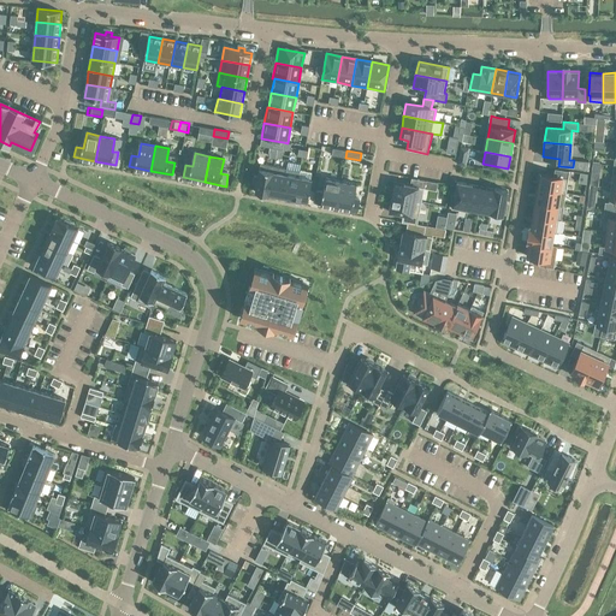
[(253,175),(252,182),(255,183),(253,193),(268,195),(274,166),(260,164),(259,170),(258,170),(256,175),(253,175)]
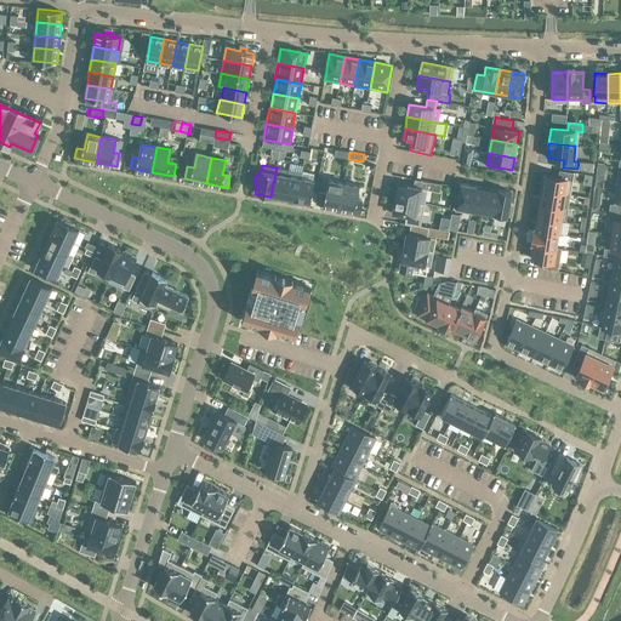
[(277,167),(271,197),(284,199),(288,176),(289,170),(277,167)]
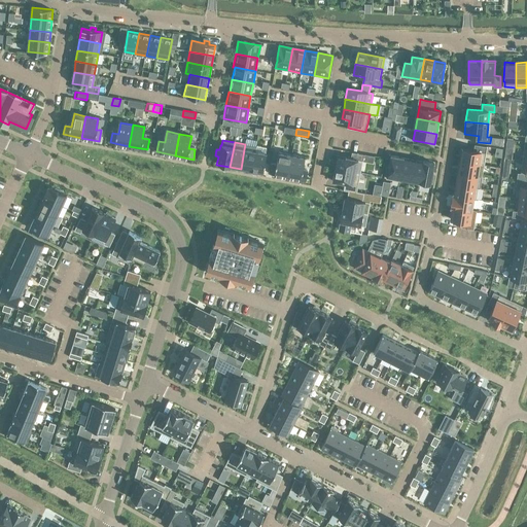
[(244,149),(241,169),(251,171),(255,151),(256,146),(245,144),(244,149)]
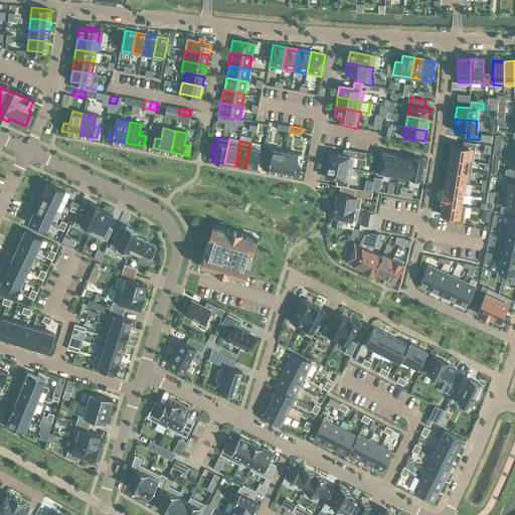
[(451,145),(449,157),(473,161),(476,143),(464,142),(463,147),(451,145)]
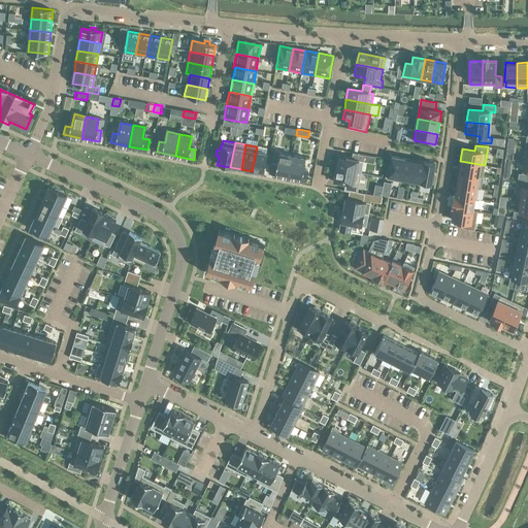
[(256,152),(252,171),(263,173),(267,154),(266,154),(267,149),(257,146),(256,152)]
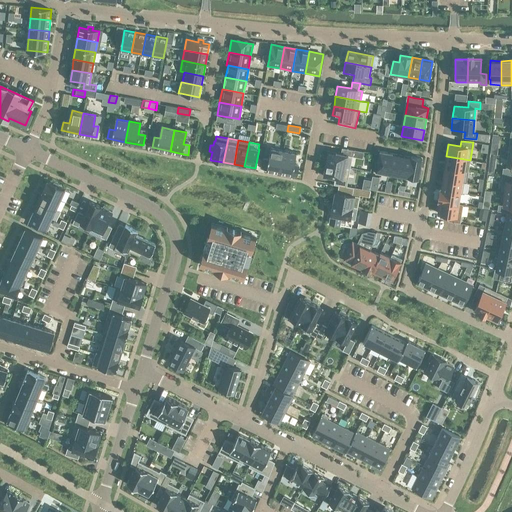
[(327,152),(325,163),(351,168),(354,150),(342,148),(341,155),(327,152)]
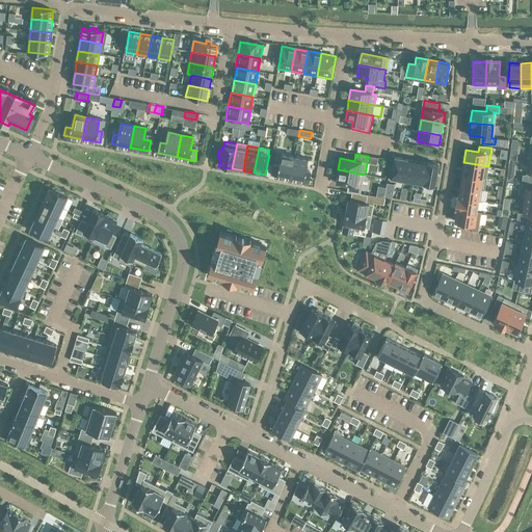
[(274,165),(272,176),(290,180),(294,157),(282,155),(280,166),(274,165)]
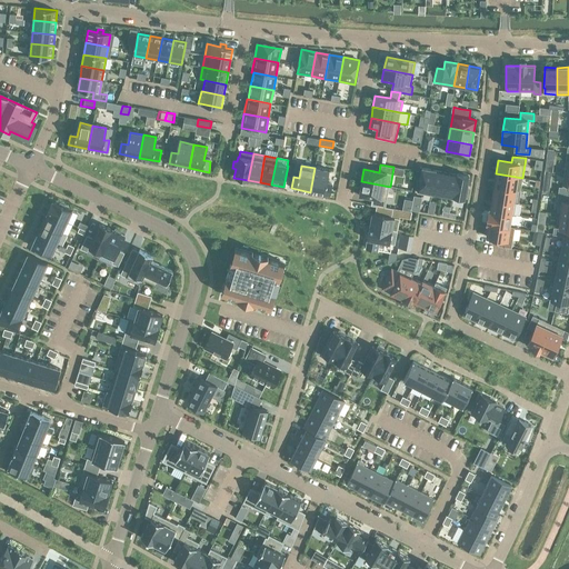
[(315,168),(310,192),(330,196),(332,185),(327,183),(329,171),(315,168)]
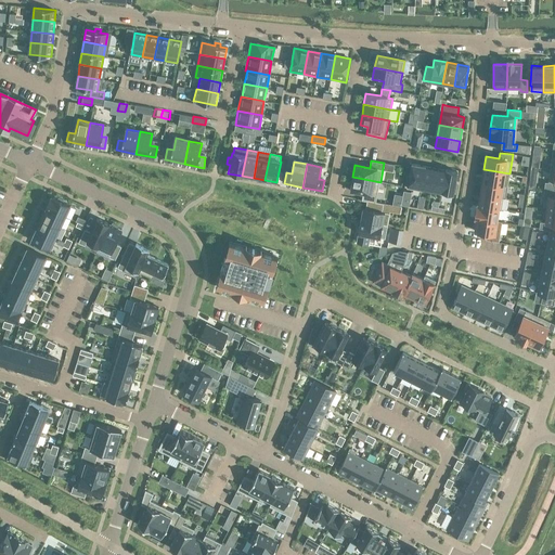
[(411,164),(407,188),(420,190),(421,189),(424,167),(411,164)]
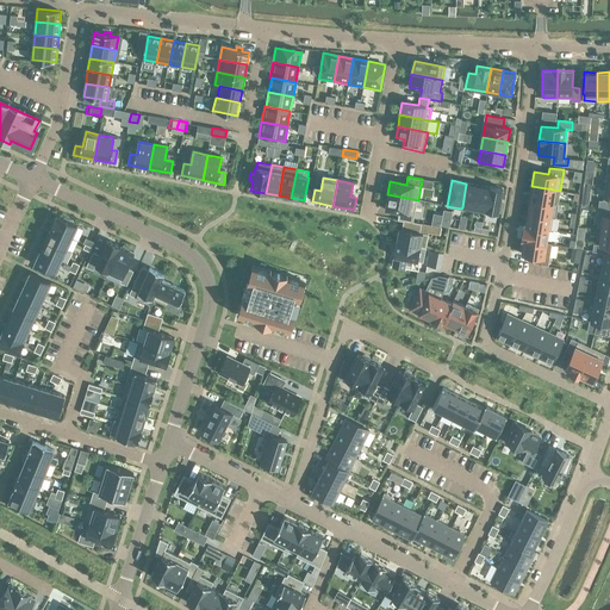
[(466,184),(462,207),(473,210),(478,185),(466,184)]
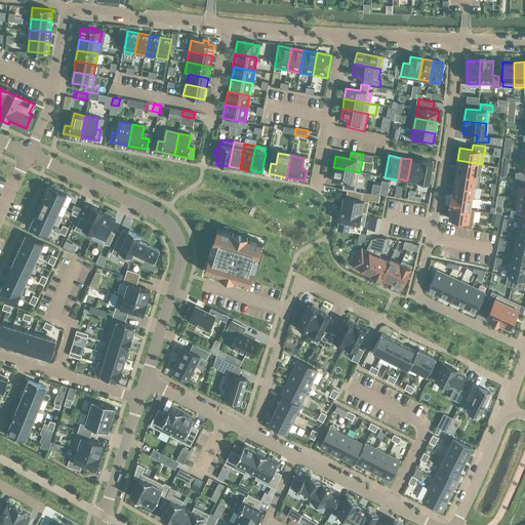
[(411,159),(407,180),(417,183),(421,161),(411,159)]
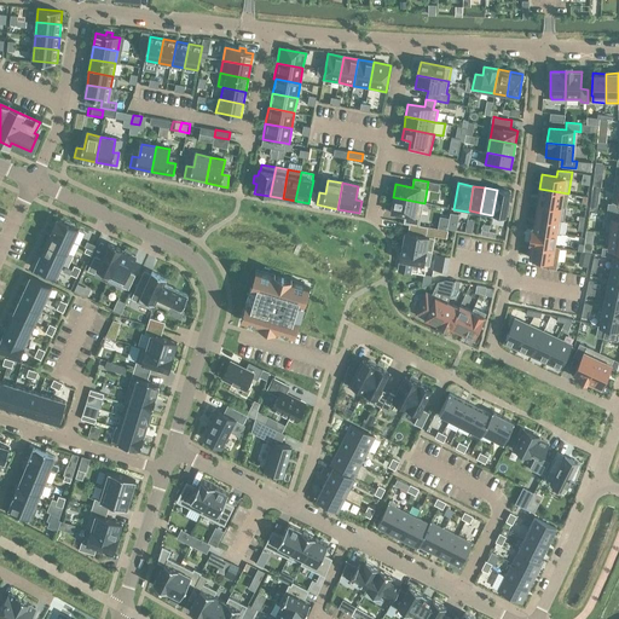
[(539,189),(538,203),(560,206),(566,207),(568,194),(539,189)]
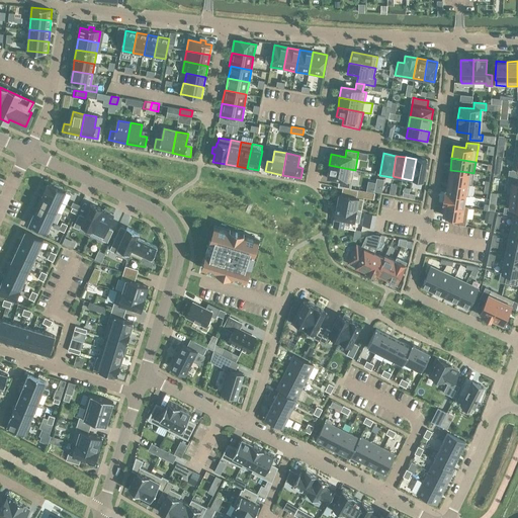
[(509,171),(508,176),(517,177),(517,158),(514,158),(512,171),(509,171)]
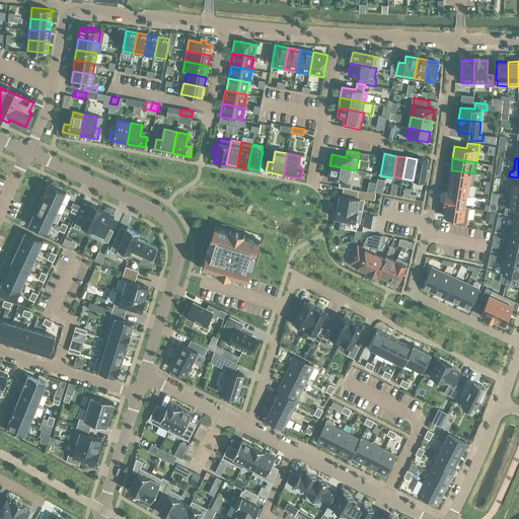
[(413,180),(412,181),(424,183),(424,180),(427,180),(428,170),(426,170),(428,161),(417,159),(413,180)]
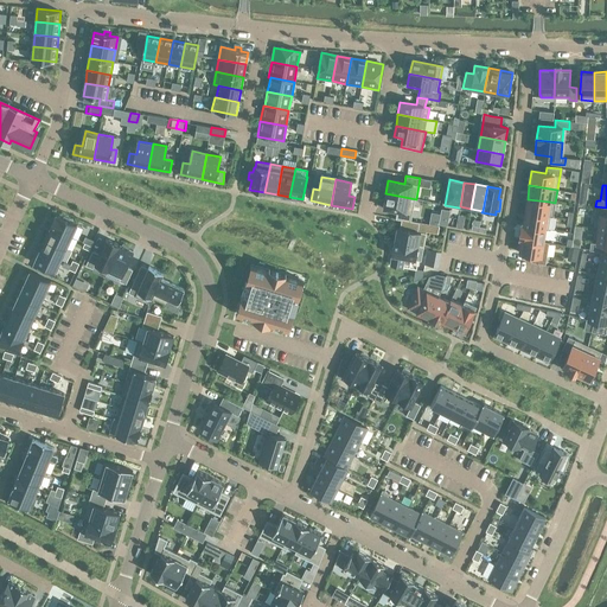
[(385,193),(383,206),(397,210),(396,219),(402,221),(402,219),(411,222),(411,221),(416,199),(385,193)]
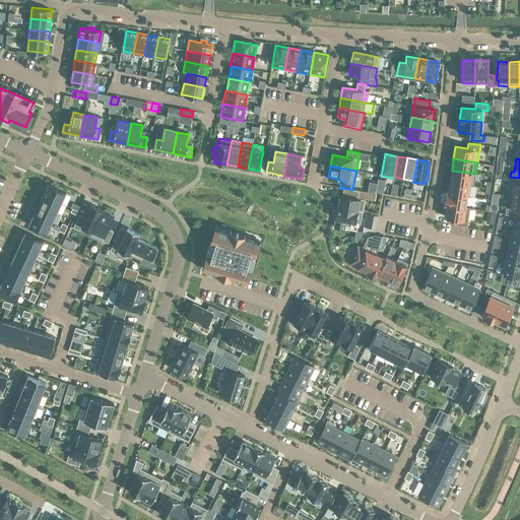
[(452,171),(450,182),(468,185),(471,185),(473,186),(475,174),(470,173),(452,171)]
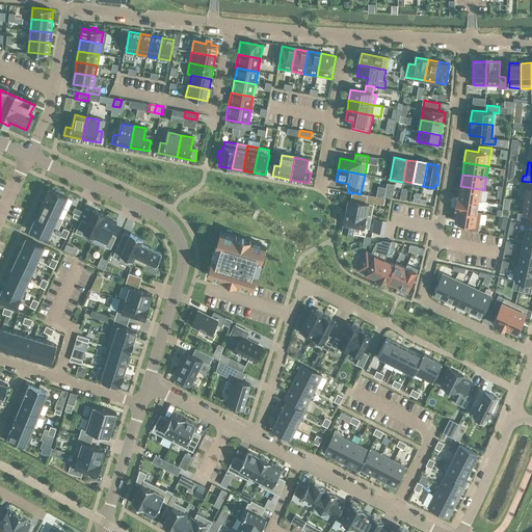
[(531,182),(522,181),(521,187),(525,188),(524,201),(531,201),(531,182)]
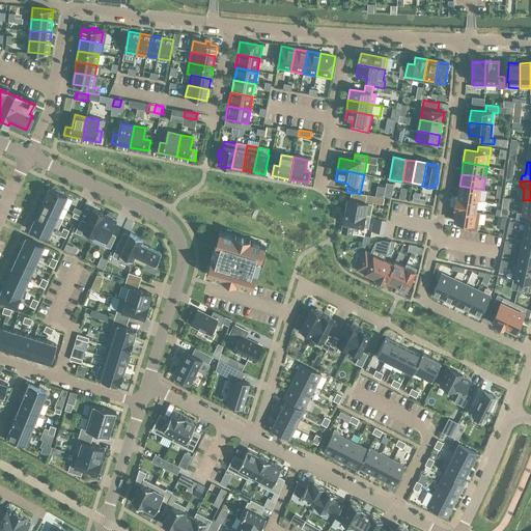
[(459,186),(457,197),(476,200),(479,200),(481,189),(478,189),(459,186)]
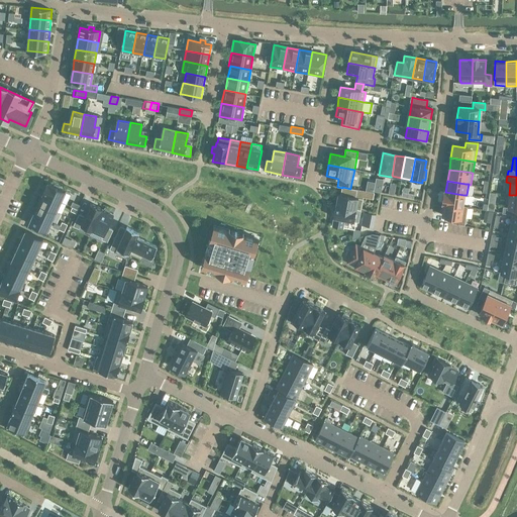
[(54,186),(47,183),(42,194),(61,202),(66,191),(60,189),(61,187),(55,185),(54,186)]
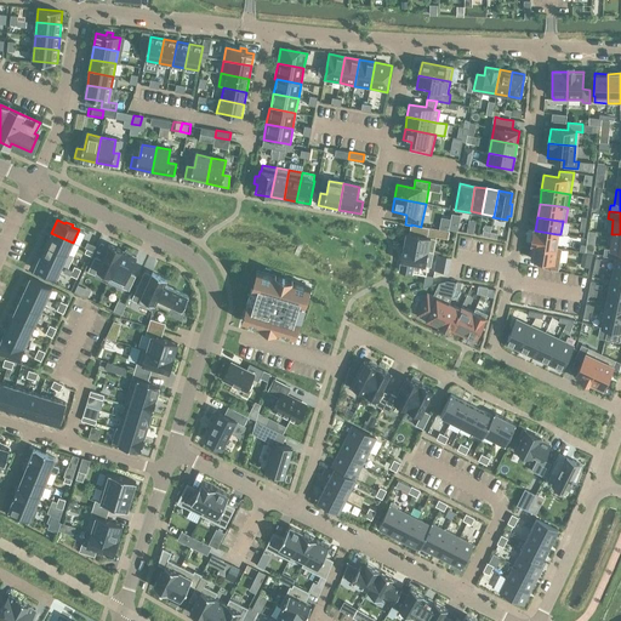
[(405,234),(403,246),(428,251),(434,252),(437,240),(436,239),(437,237),(448,239),(449,231),(421,226),(421,227),(411,224),(411,226),(409,234),(405,234)]
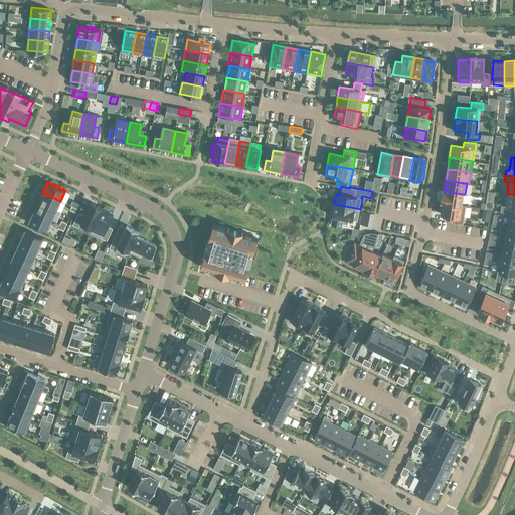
[(444,191),(442,202),(460,205),(462,194),(444,191)]
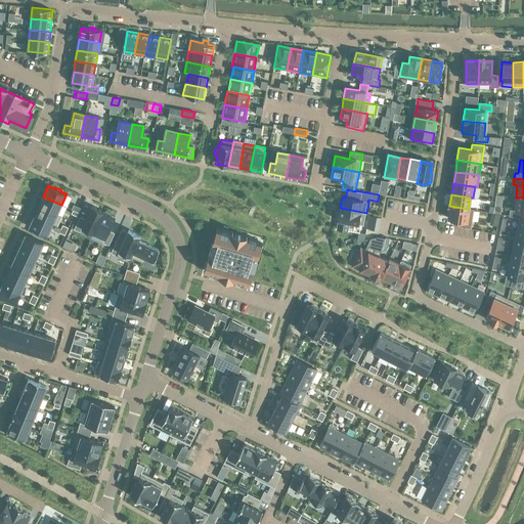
[(43,197),(39,206),(57,215),(61,205),(43,197)]
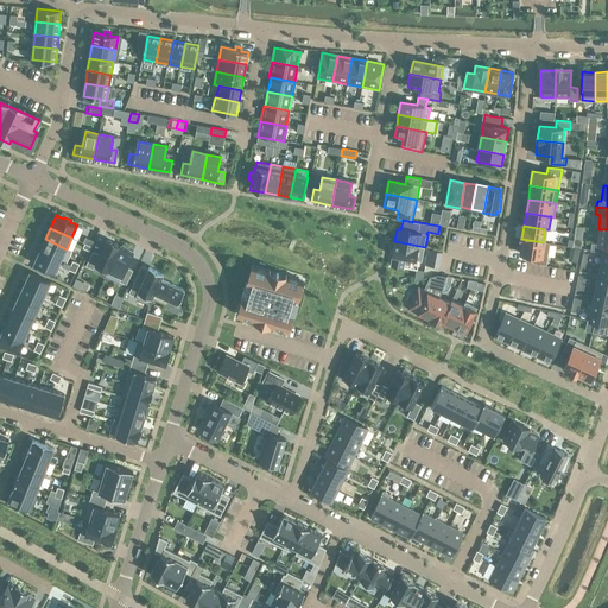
[(591,244),(590,251),(603,252),(605,253),(606,246),(607,245),(607,229),(599,229),(596,245),(591,244)]
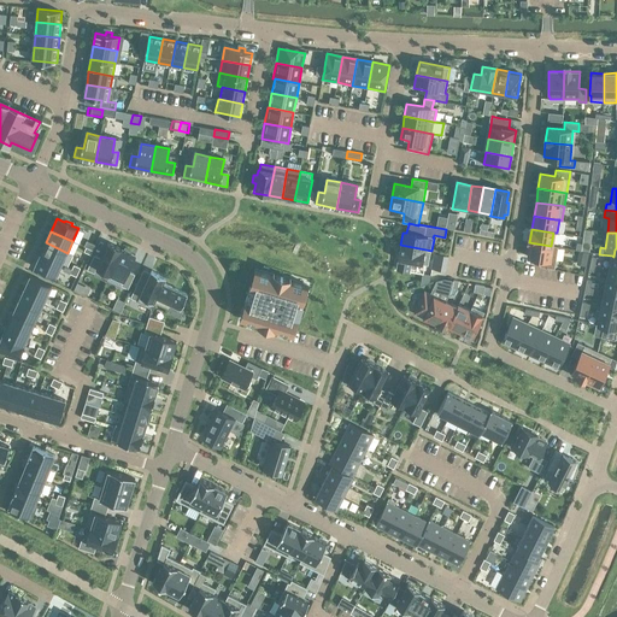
[(46,242),(41,254),(62,264),(68,253),(46,242)]
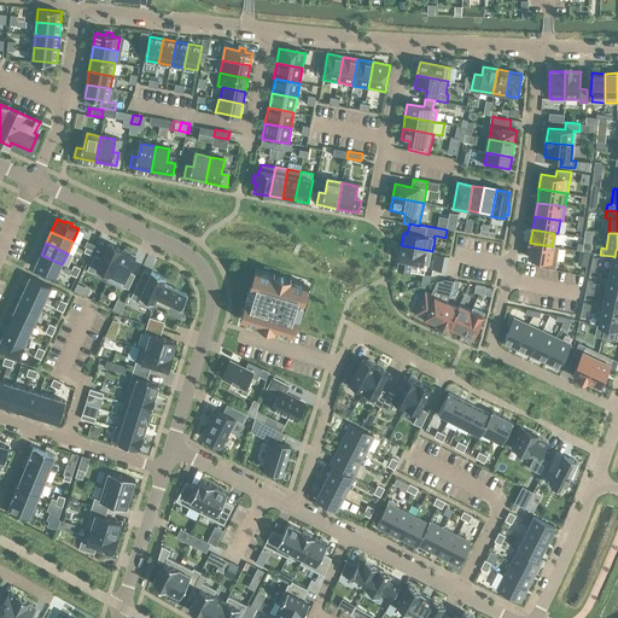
[(530,243),(528,257),(542,260),(541,267),(555,269),(559,248),(552,246),(530,243)]
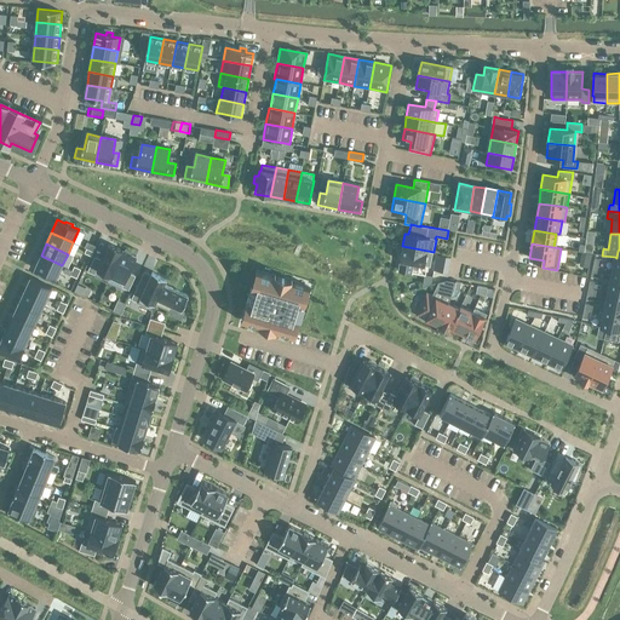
[(122,251),(109,245),(101,260),(95,257),(87,271),(95,275),(97,270),(110,276),(122,251)]
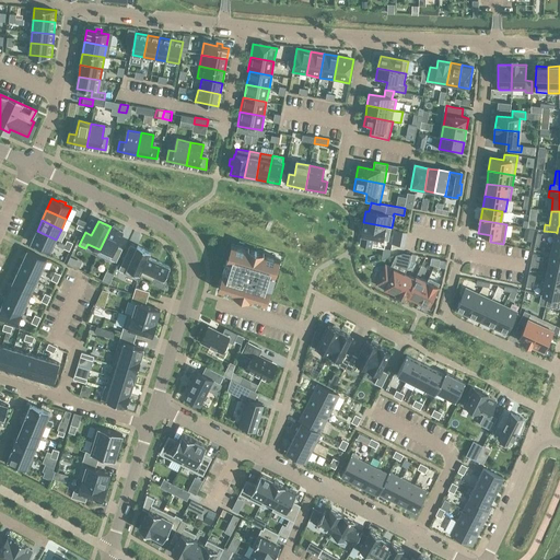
[(361,235),(360,245),(371,247),(373,237),(389,241),(392,228),(363,222),(361,235)]
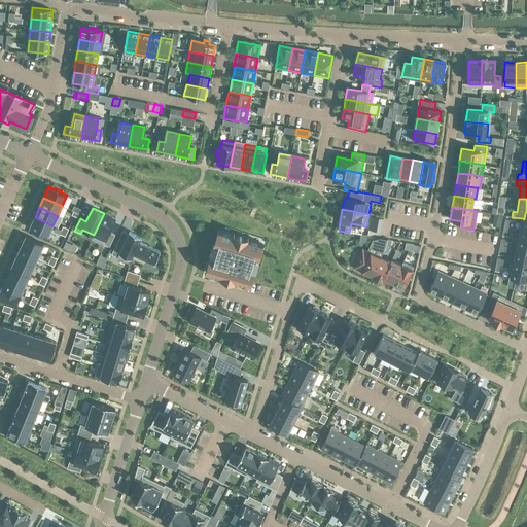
[(115,218),(104,213),(94,235),(105,240),(103,244),(109,247),(115,235),(109,233),(115,218)]
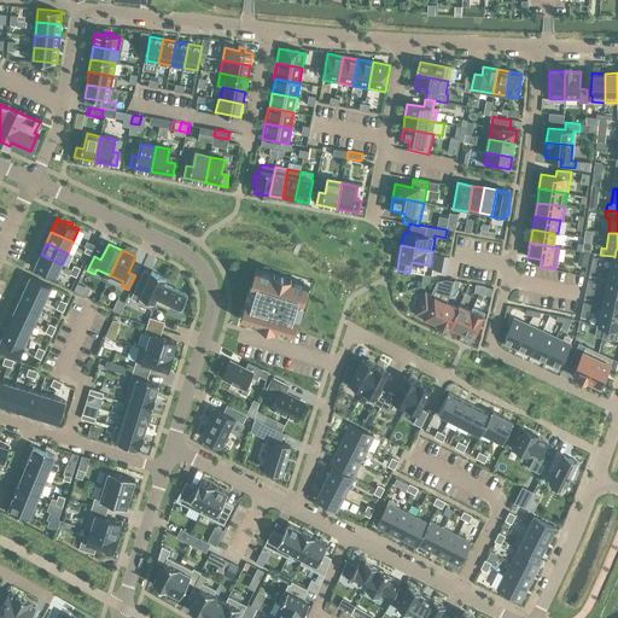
[(62,264),(41,255),(35,267),(56,278),(62,264)]
